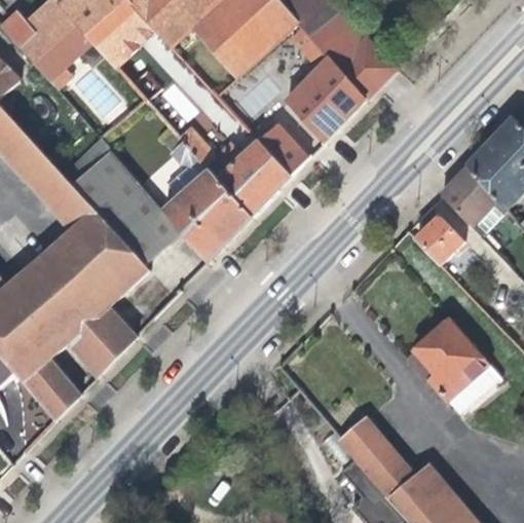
[(59,3),(55,0),(45,0),(26,17),(35,27),(60,5),(59,3)]
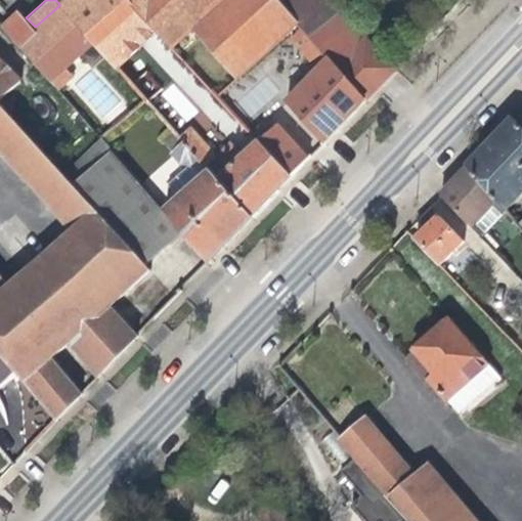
[(61,0),(58,3),(59,5),(94,43),(144,98),(146,101),(174,76),(145,43),(159,31),(131,0),(61,0)]
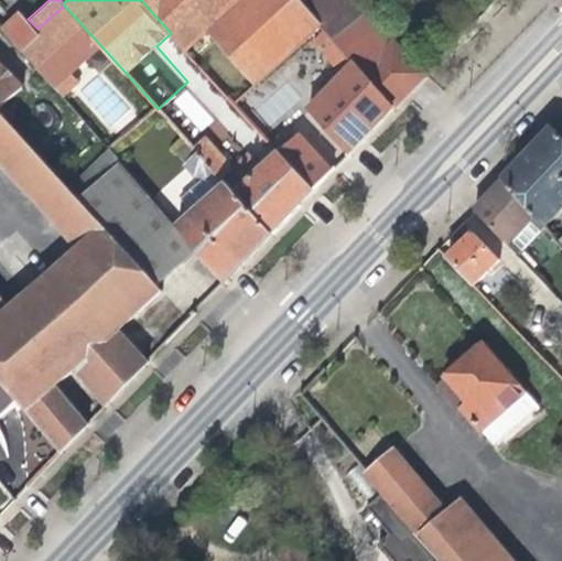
[(322,24),(300,0),(141,0),(171,33),(184,49),(207,28),(257,82),(322,24)]
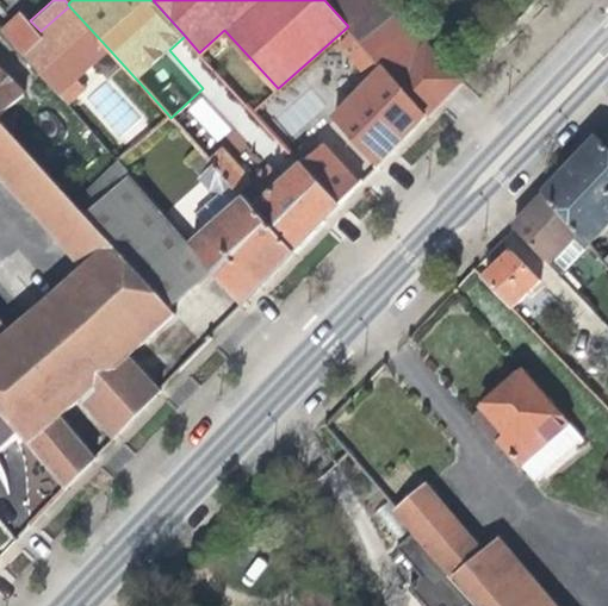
[(324,0),(348,26),(353,32),(363,42),(395,13),(384,0),(324,0)]
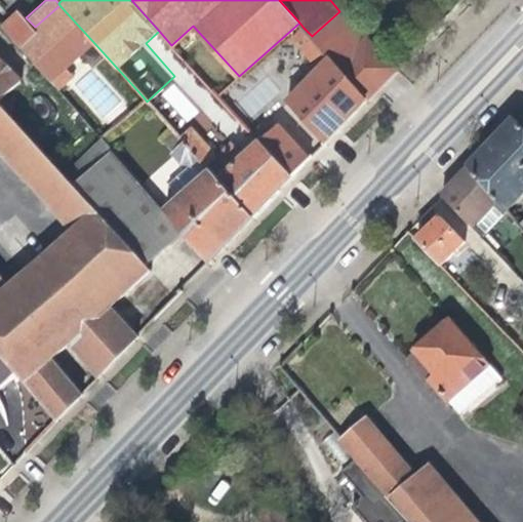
[(51,82),(94,43),(59,5),(35,27),(26,17),(16,7),(0,23),(0,25),(51,82)]
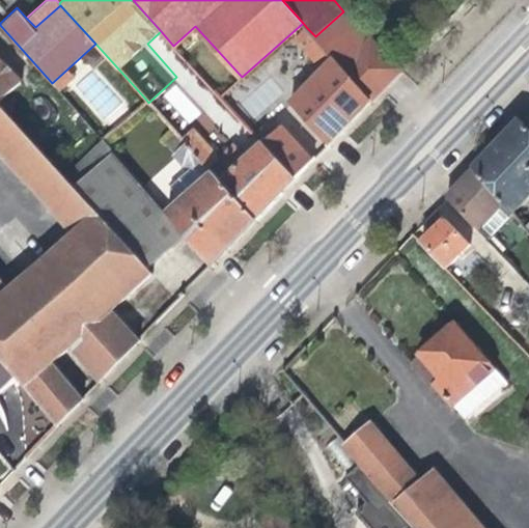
[(334,58),(369,98),(401,65),(371,35),(368,38),(343,11),(315,36),(334,58)]
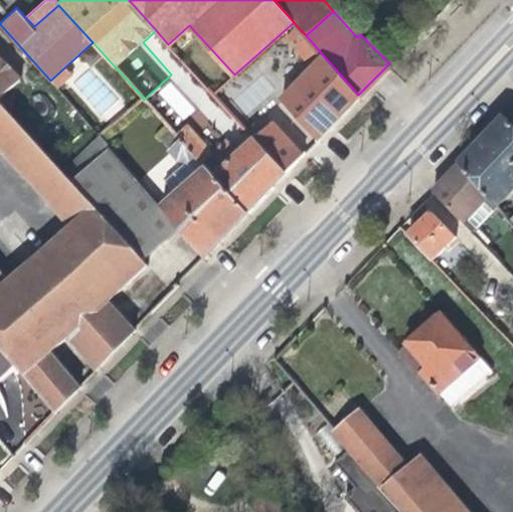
[(287,36),(314,65),(324,56),(306,35),(298,27),(287,36)]
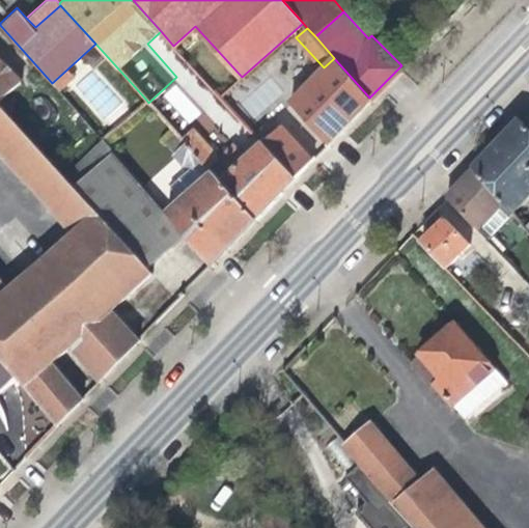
[(0,93),(20,79),(0,58),(0,93)]
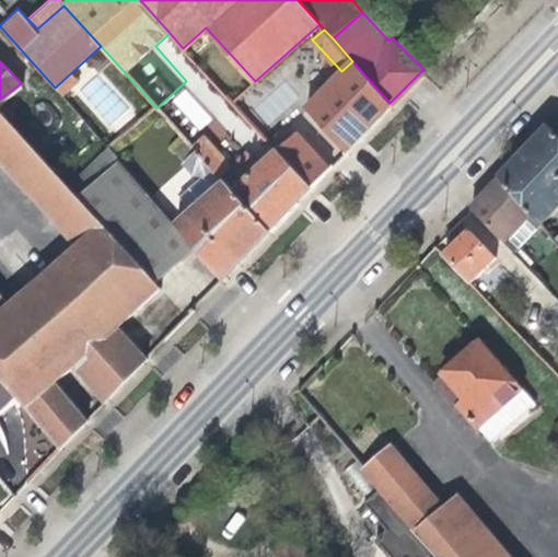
[(302,111),(343,151),(373,120),(390,103),(352,61),(341,71),(302,111)]
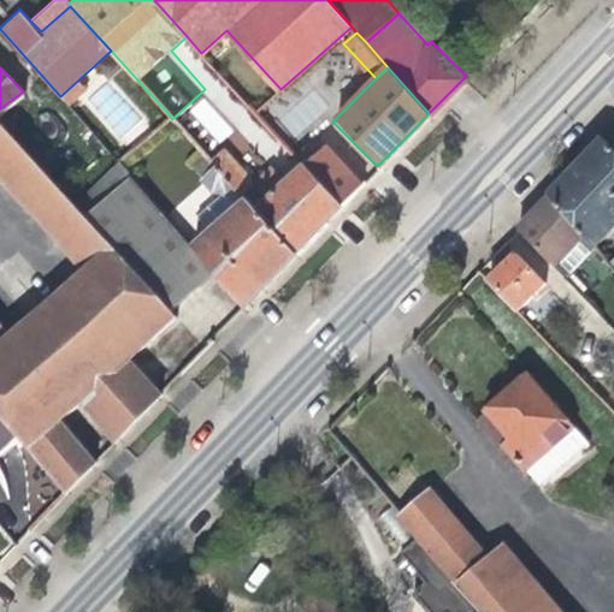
[(205,94),(192,102),(212,137),(226,130),(205,94)]
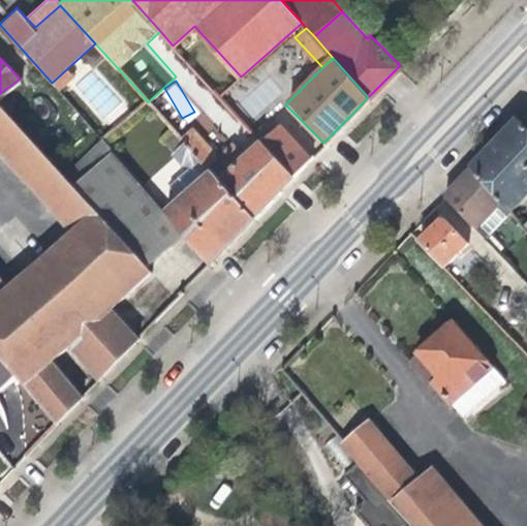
[(59,173),(0,106),(0,153),(67,229),(7,283),(0,289),(0,352),(18,374),(26,384),(52,361),(68,345),(111,306),(149,271),(143,264),(59,173)]
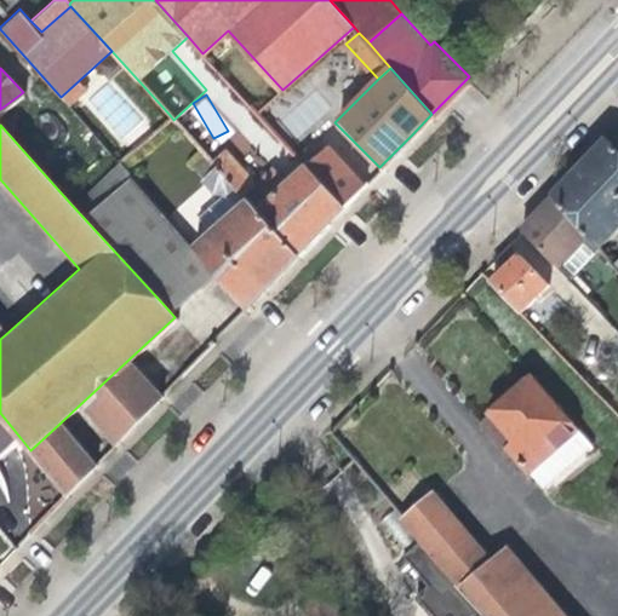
[(551,194),(599,249),(617,229),(617,145),(607,136),(576,168),(551,194)]
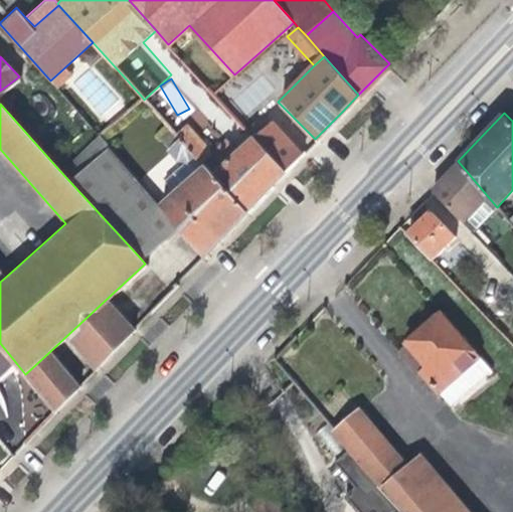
[(172,135),(196,153),(207,139),(183,121),(172,135)]
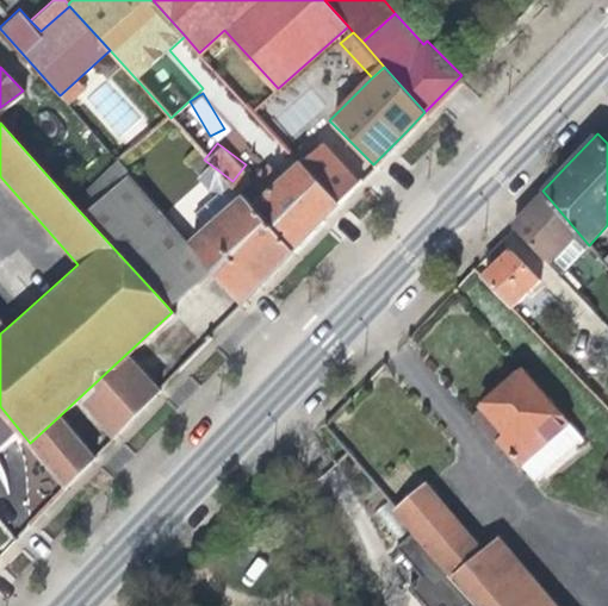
[(323,145),(301,166),(336,205),(355,183),(323,145)]
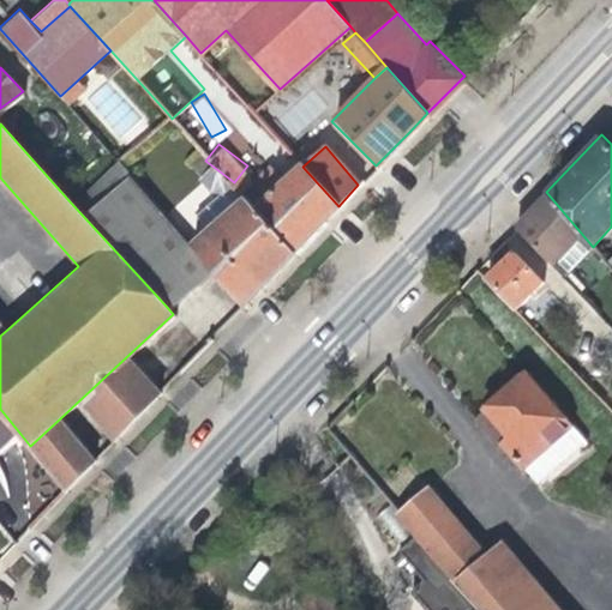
[(191,246),(118,158),(69,200),(166,306),(189,287),(210,269),(191,246)]
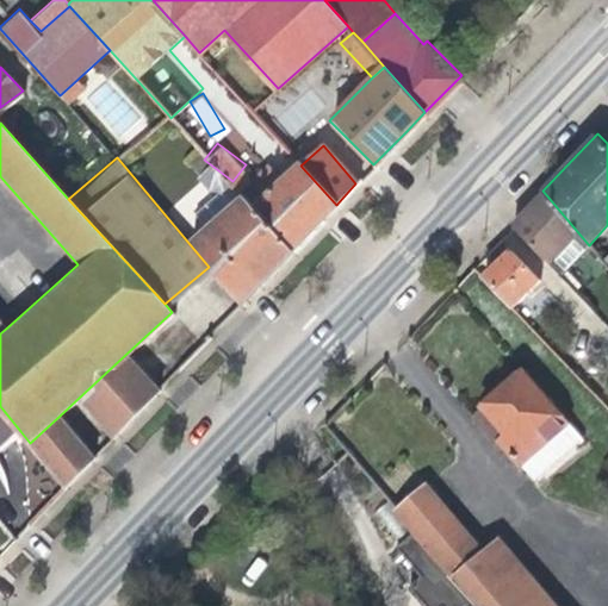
[(250,206),(291,251),(316,225),(336,205),(301,166),(298,162),(250,206)]
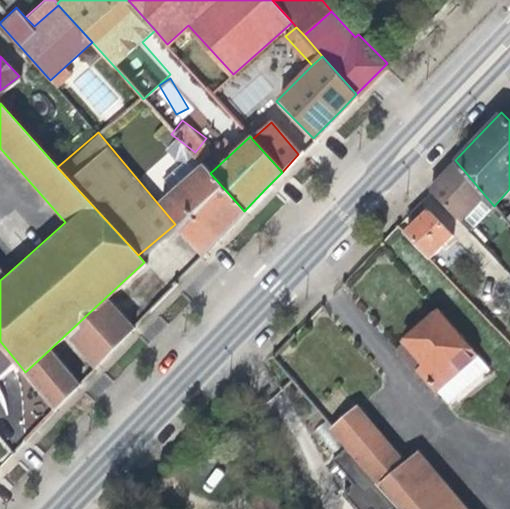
[(171,195),(214,243),(232,223),(244,211),(210,173),(203,165),(171,195)]
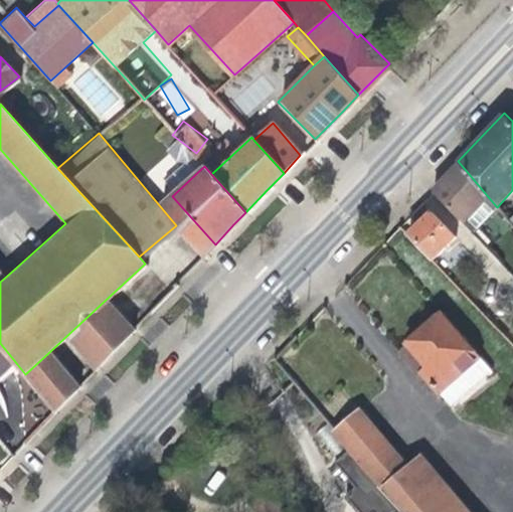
[(160,206),(176,225),(203,257),(215,244),(172,196),(160,206)]
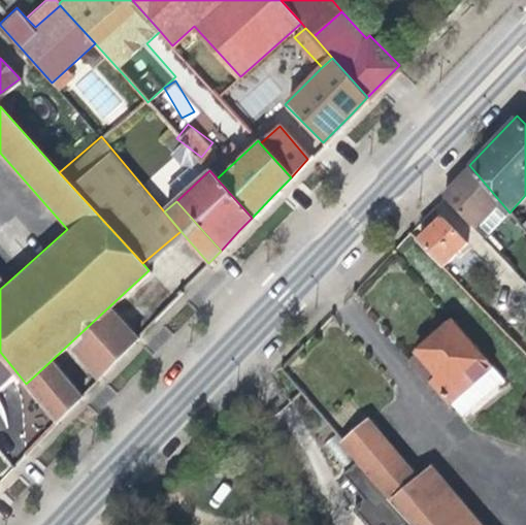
[(429,227),(417,238),(442,264),(465,242),(440,216),(429,227)]
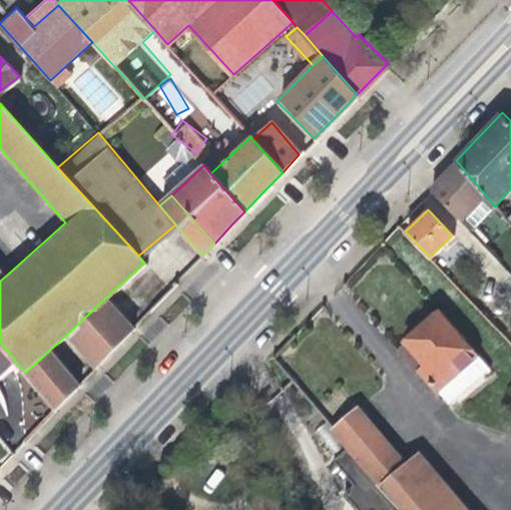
[(134,326),(107,297),(66,335),(95,368),(134,326)]
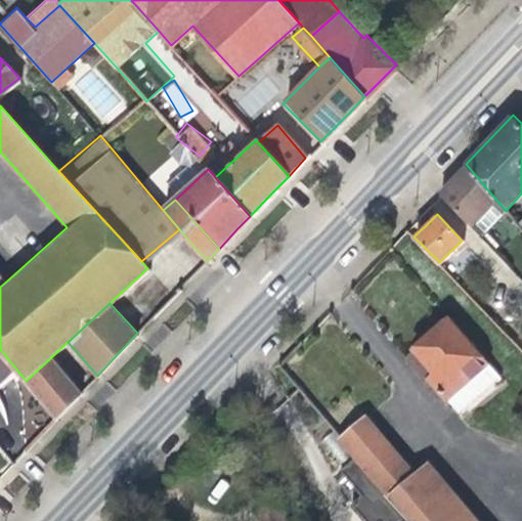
[(498,373),(450,318),(434,333),(407,356),(421,372),(423,370),(458,408),(498,373)]
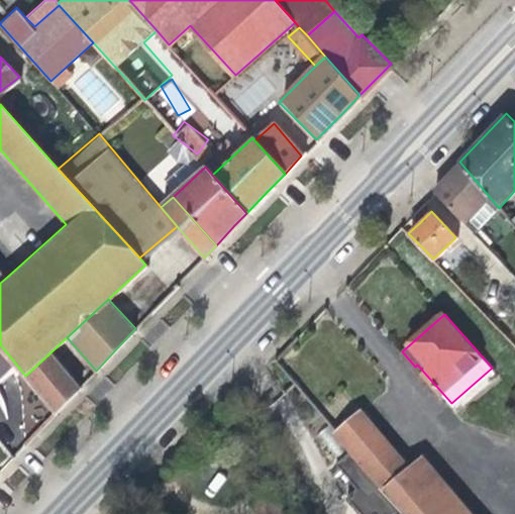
[(0,379),(17,366),(0,344),(0,379)]
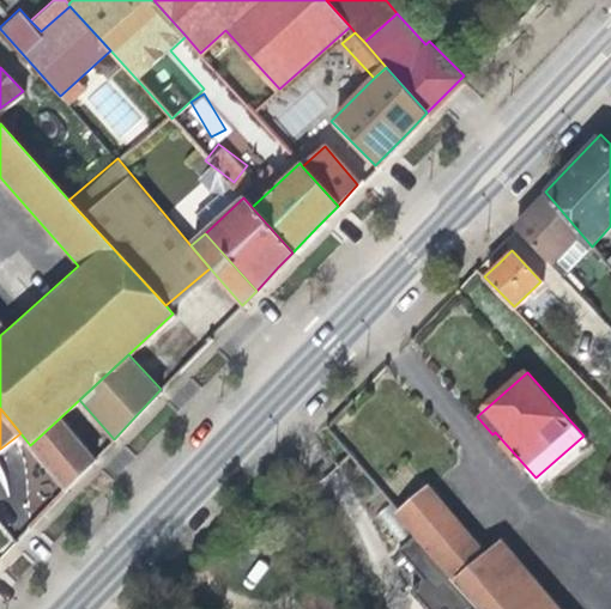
[(60,418),(30,445),(65,489),(96,457),(60,418)]
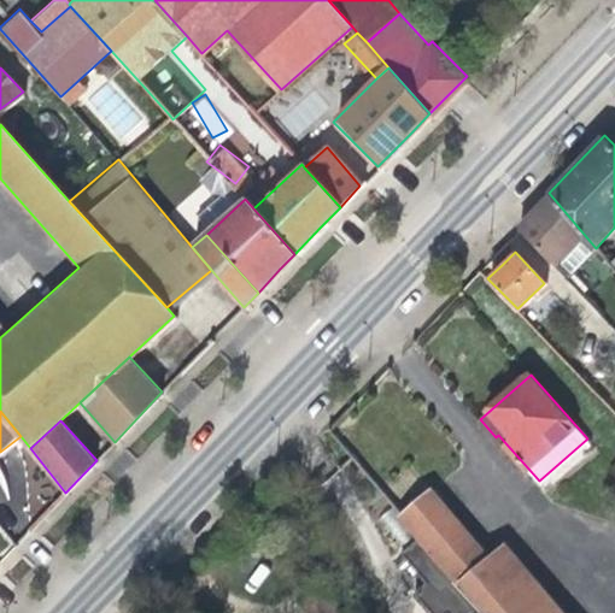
[(417,536),(435,556),(467,529),(429,487),(398,513),(417,536)]
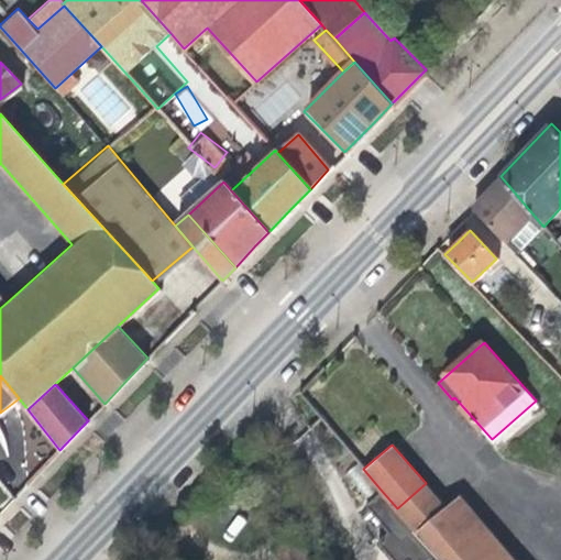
[(426,483),(397,508),(417,531),(437,556),(441,559),(465,559),(481,548),(446,506),(426,483)]
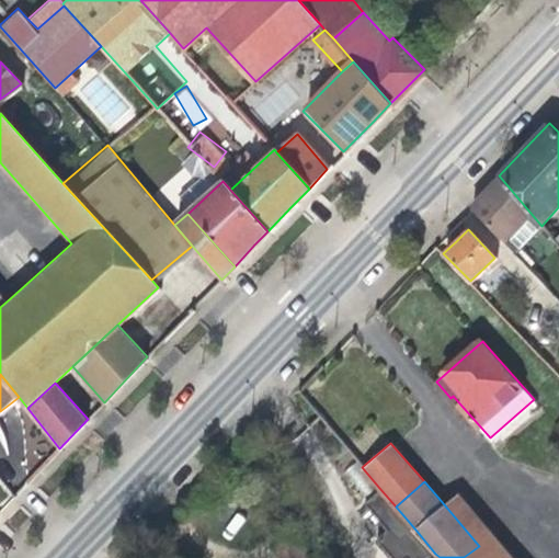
[(409,557),(430,557),(435,554),(415,530),(396,507),(379,488),(363,502),(385,530),(377,536),(395,557),(405,557),(408,556),(409,557)]
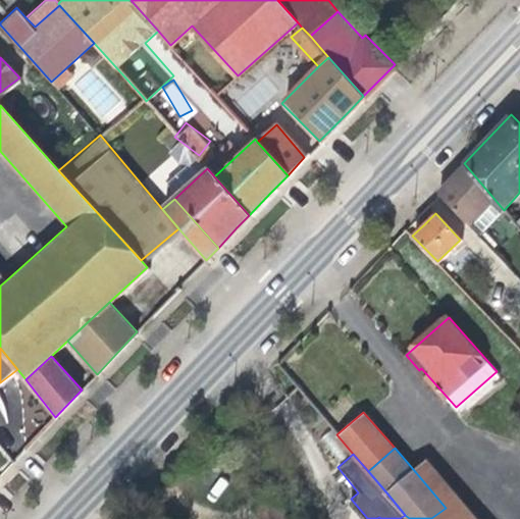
[(478,518),(426,458),(413,469),(446,508),(431,518),(478,518)]
